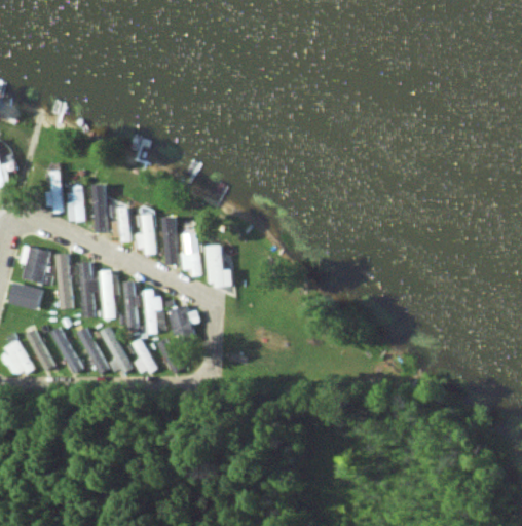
[(0,188),(11,185),(8,171),(16,170),(14,161),(2,164),(0,154),(0,188)]
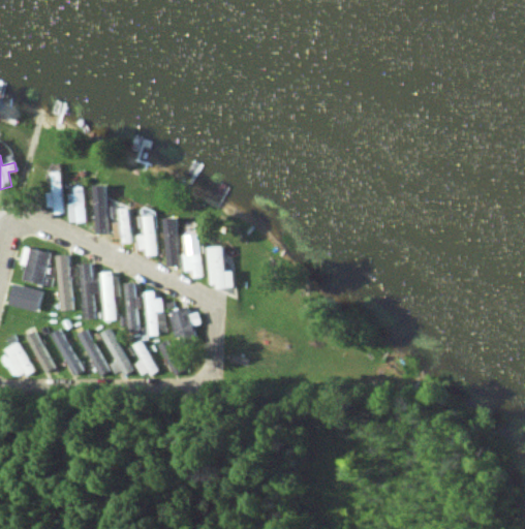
[(51,173),(52,193),(62,193),(61,172),(51,173)]
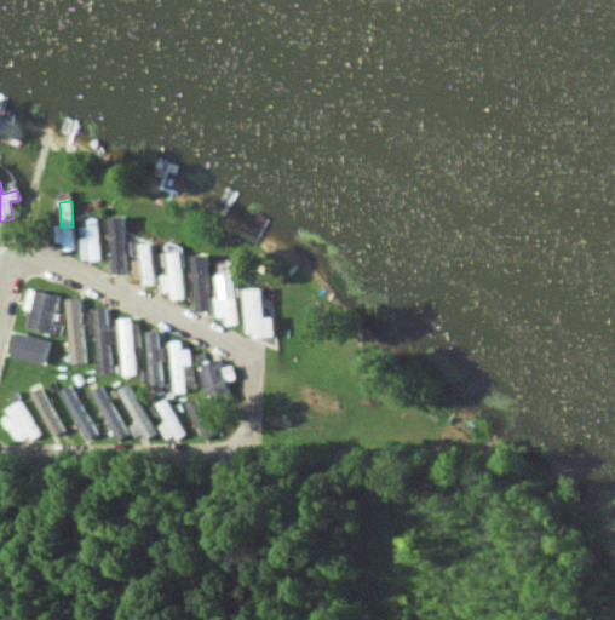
[(108,273),(126,273),(124,217),(105,217),(108,273)]
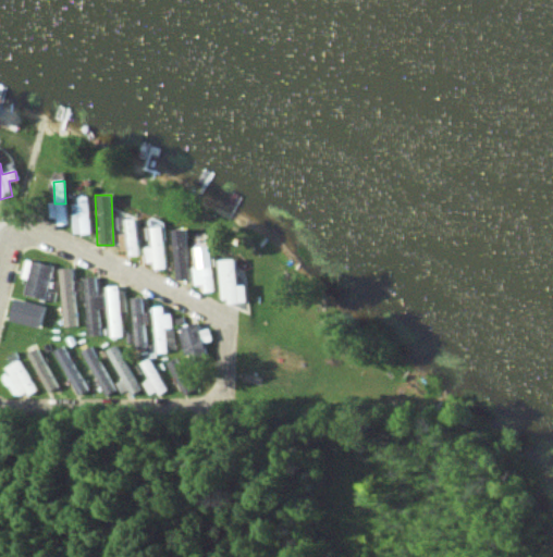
[(78,213),(71,213),(72,234),(89,233),(88,196),(77,196),(78,213)]
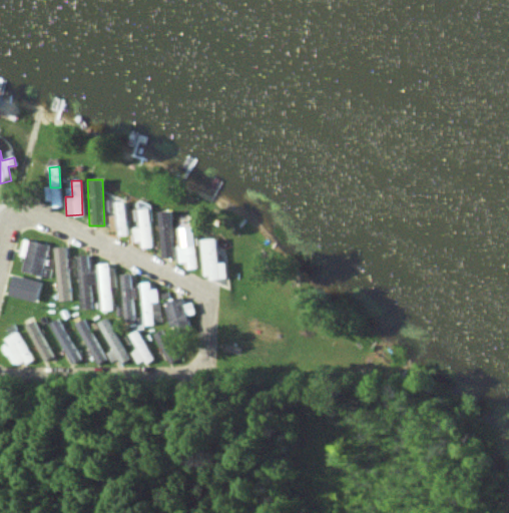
[(116,201),(116,215),(108,215),(108,231),(117,230),(118,235),(126,234),(125,201),(116,201)]
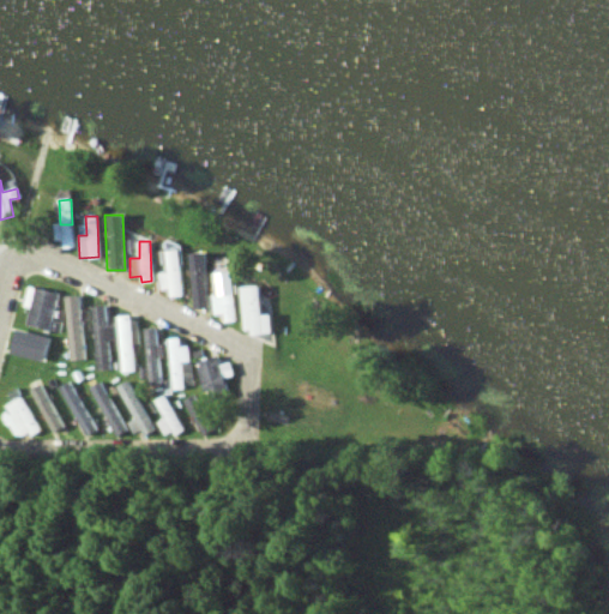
[(169,289),(169,296),(181,296),(180,250),(166,250),(167,271),(160,271),(160,289),(169,289)]
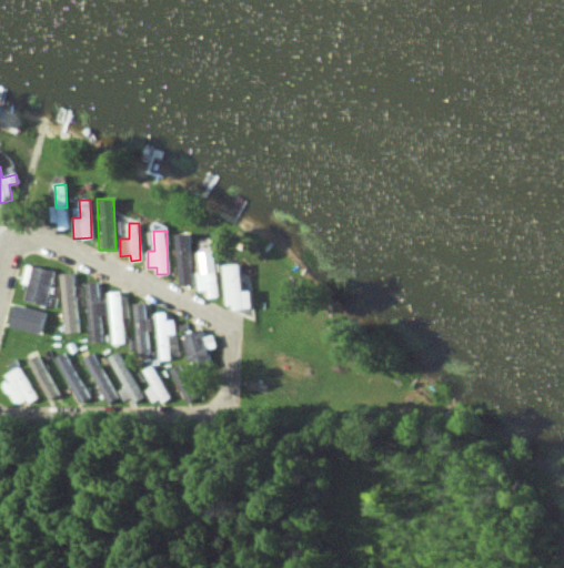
[(192,285),(190,233),(173,234),(174,286),(192,285)]
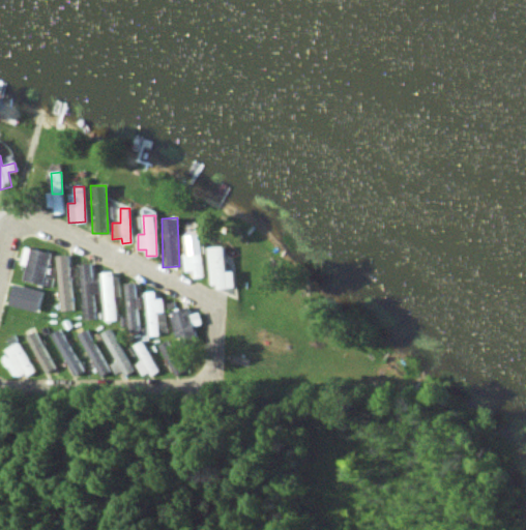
[(194,270),(195,278),(205,277),(199,234),(185,235),(187,254),(182,254),(184,271),(194,270)]
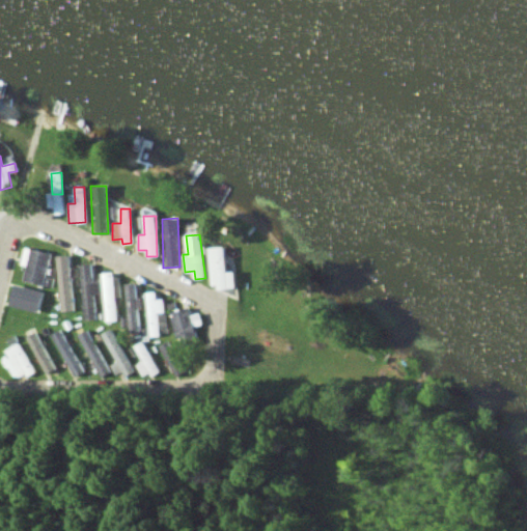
[(212,289),(237,286),(234,272),(226,273),(224,246),(207,248),(212,289)]
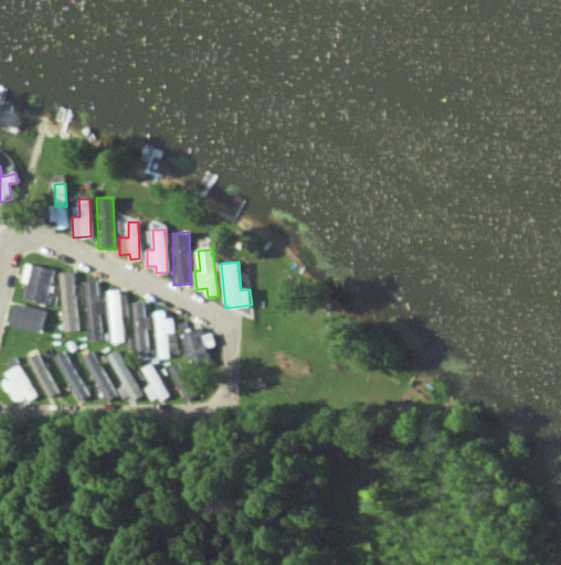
[(23,299),(46,304),(54,269),(29,264),(25,281),(28,283),(23,299)]
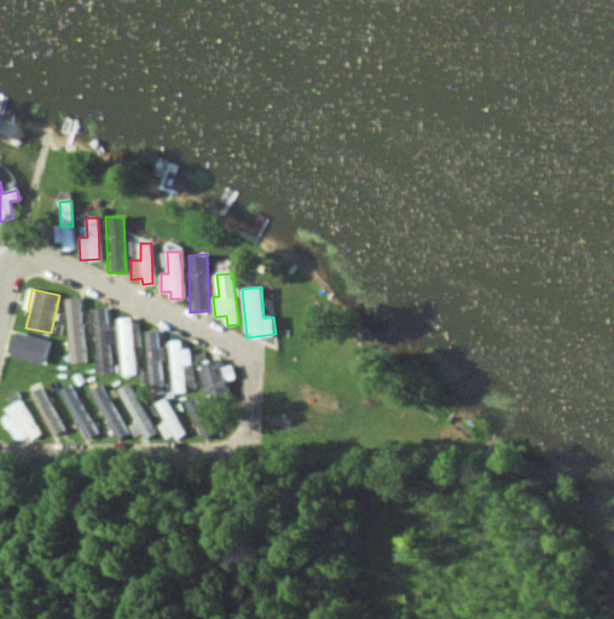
[(62,299),(65,363),(84,362),(80,298),(62,299)]
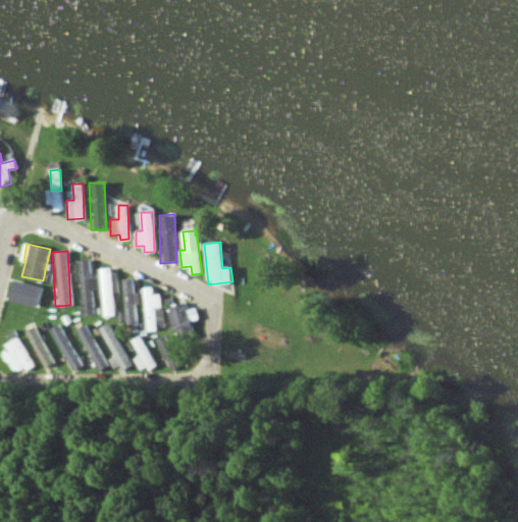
[(112,315),(110,267),(99,268),(101,316),(112,315)]
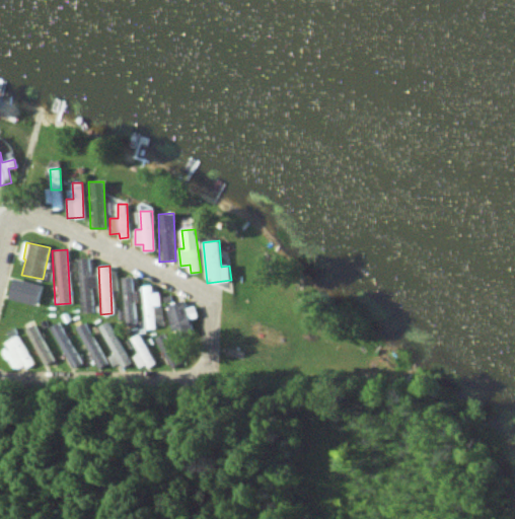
[(118,278),(119,324),(131,323),(130,277),(118,278)]
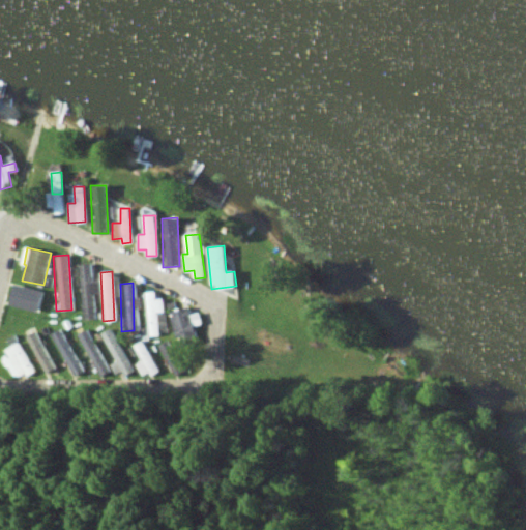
[(8,303),(37,313),(42,292),(15,284),(8,303)]
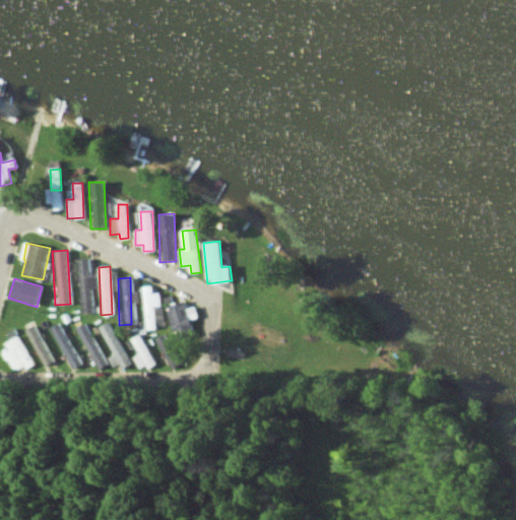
[(141,286),(143,329),(153,329),(152,306),(157,306),(157,293),(151,293),(150,285),(141,286)]
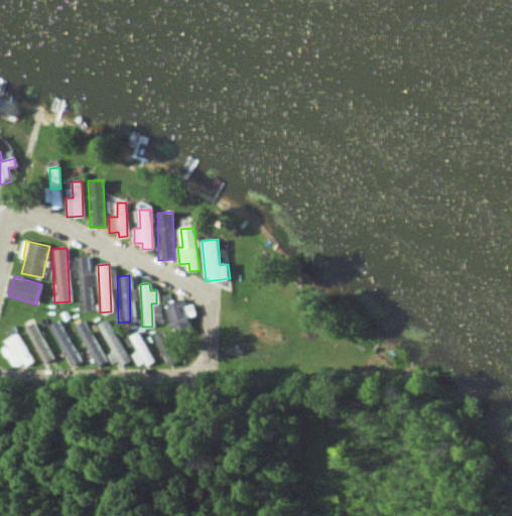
[(74,324),(95,374),(107,369),(86,318),(74,324)]
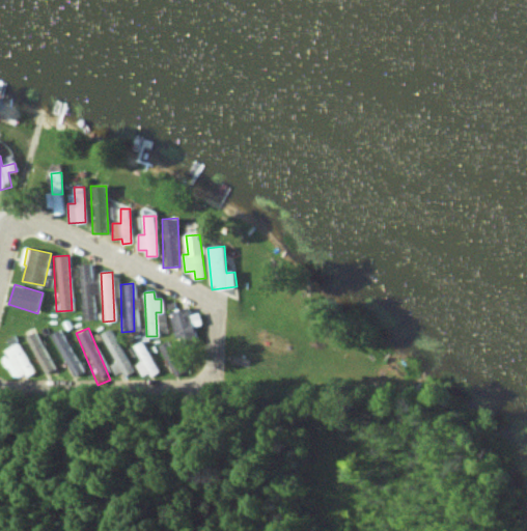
[(113,362),(108,365),(116,381),(132,372),(108,328),(98,334),(113,362)]
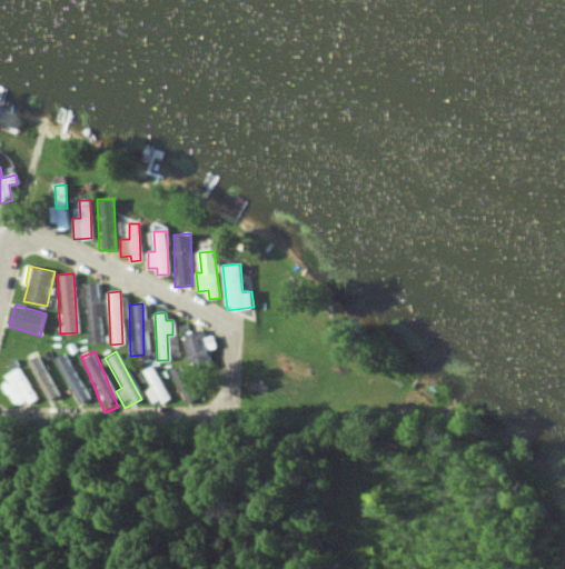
[(73,405),(86,399),(65,352),(52,358),(73,405)]
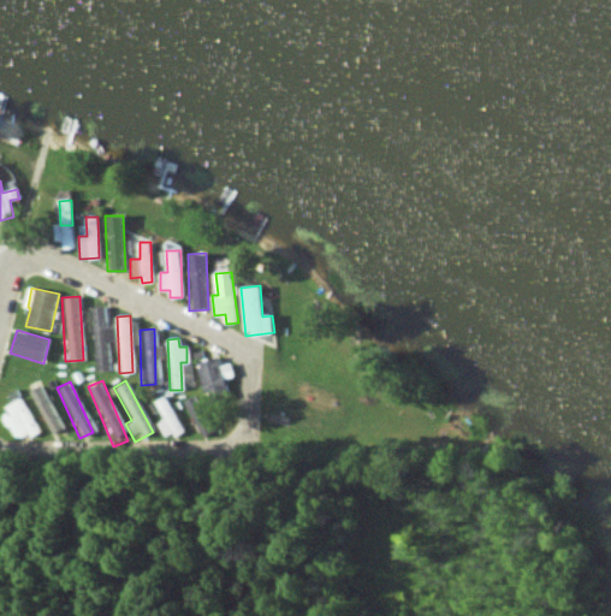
[(61,428),(42,384),(28,390),(47,434),(61,428)]
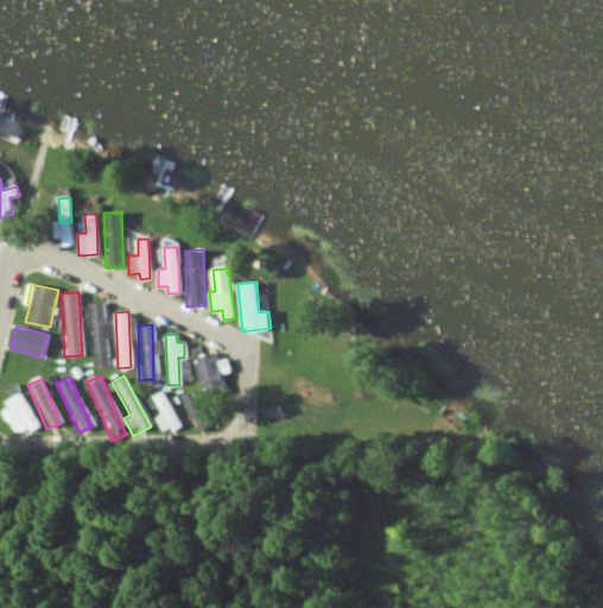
[(159,430),(169,426),(171,431),(179,428),(162,390),(150,396),(159,413),(152,416),(159,430)]
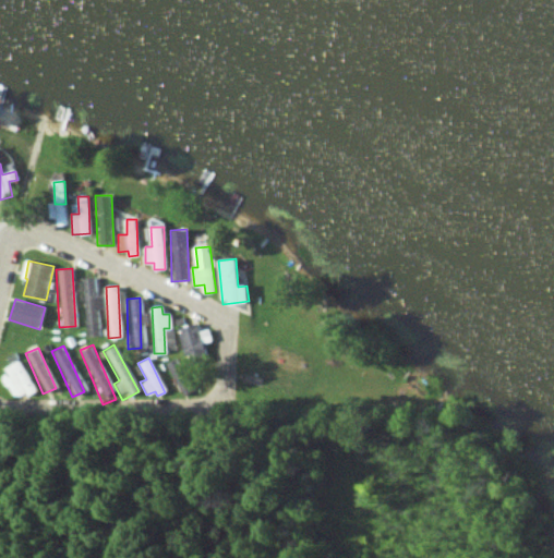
[(34,391),(21,361),(0,370),(12,400),(34,391)]
